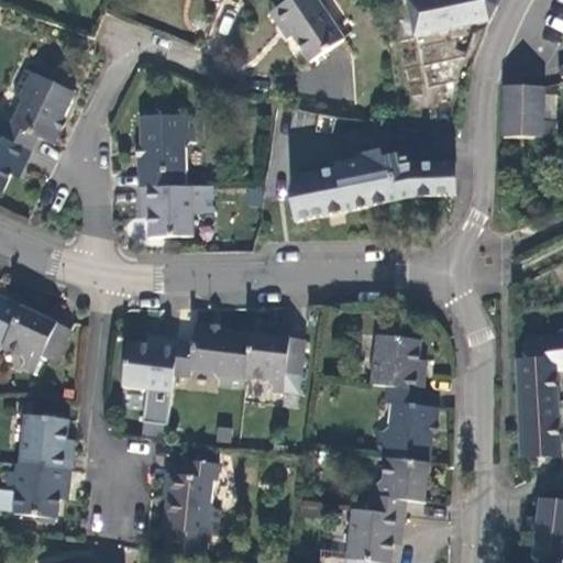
[(311,64),(344,41),(317,0),(290,0),(275,10),(294,36),(311,64)]
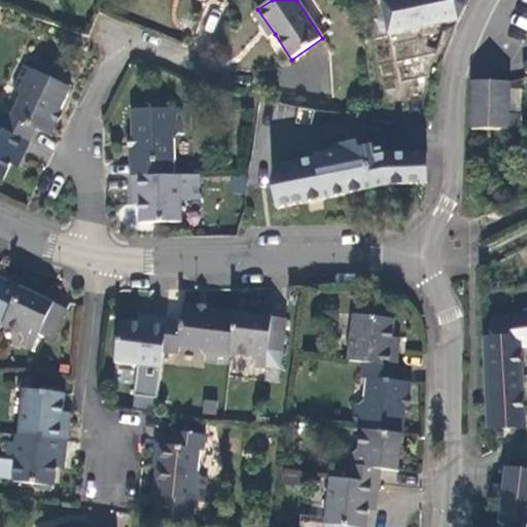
[(465,6),(463,0),(379,0),(379,1),(381,1),(389,35),(458,21),(465,6)]
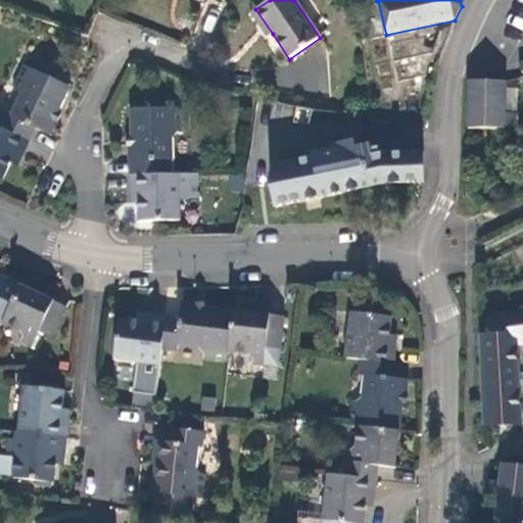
[(268,38),(273,34),(255,9),(250,13),(268,38)]
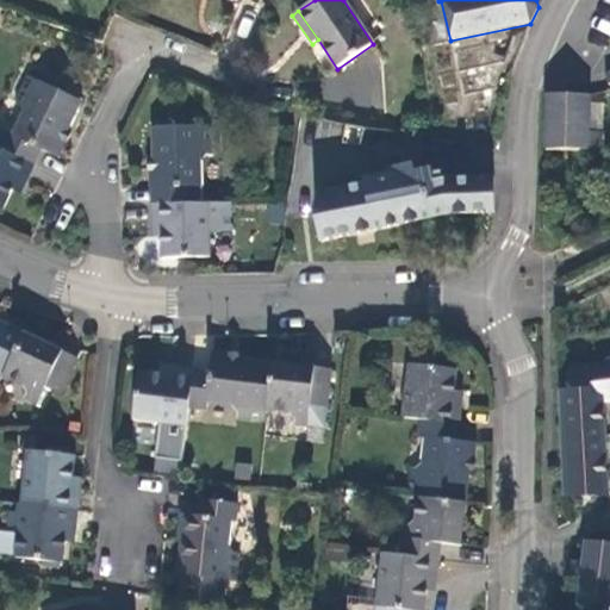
[(82,101),(29,75),(17,101),(22,103),(24,112),(13,135),(7,132),(0,148),(36,165),(43,149),(56,155),(82,101)]
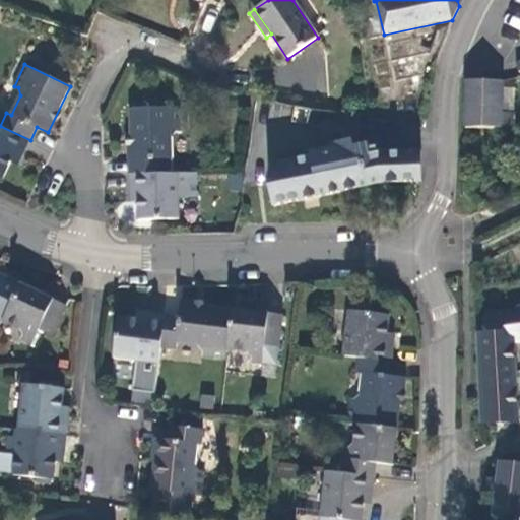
[(465,80),(465,128),(479,129),(502,129),(503,88),(503,80),(465,80)]
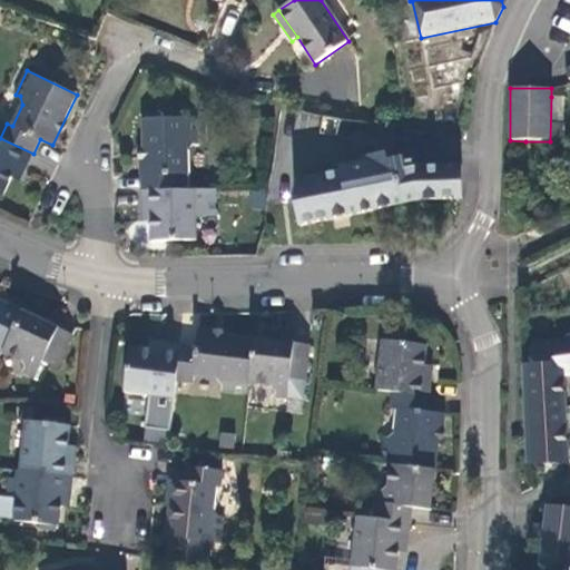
[(551,97),(550,141),(563,140),(564,97),(551,97)]
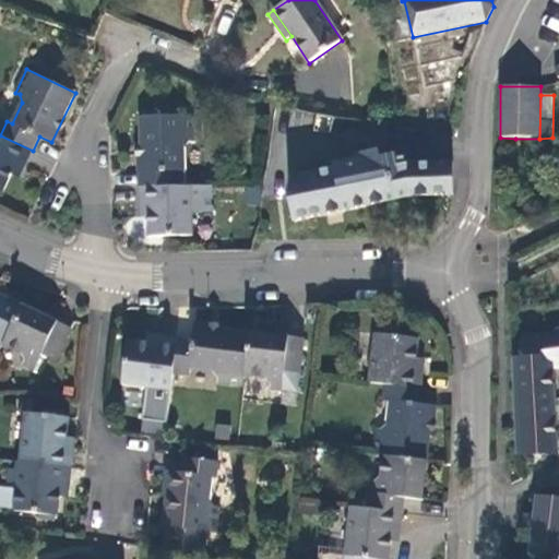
[(140,188),(176,187),(175,173),(187,171),(186,147),(190,142),(195,142),(194,116),(141,117),(142,171),(140,188)]
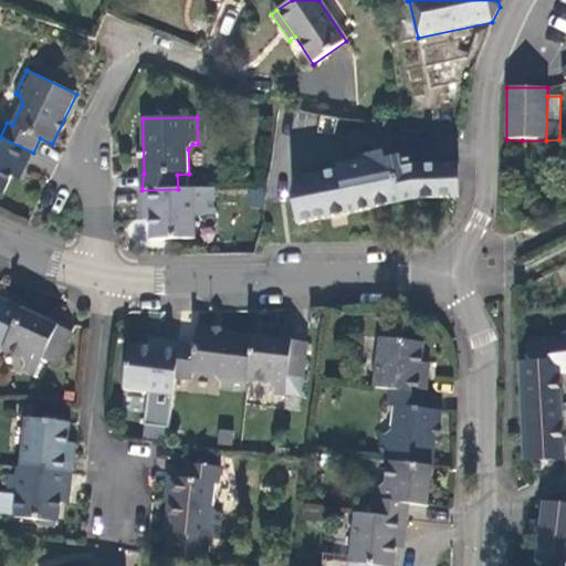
[(25,168),(33,153),(0,137),(0,136),(0,192),(3,195),(18,165),(25,168)]
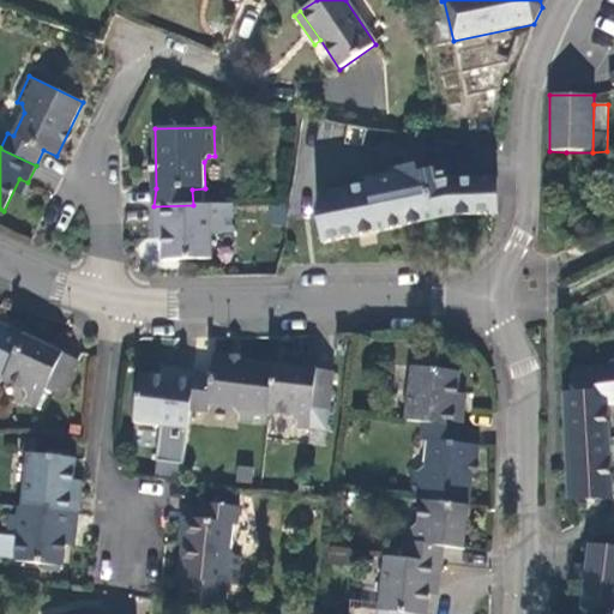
[(593,176),(593,152),(566,152),(566,176),(593,176)]
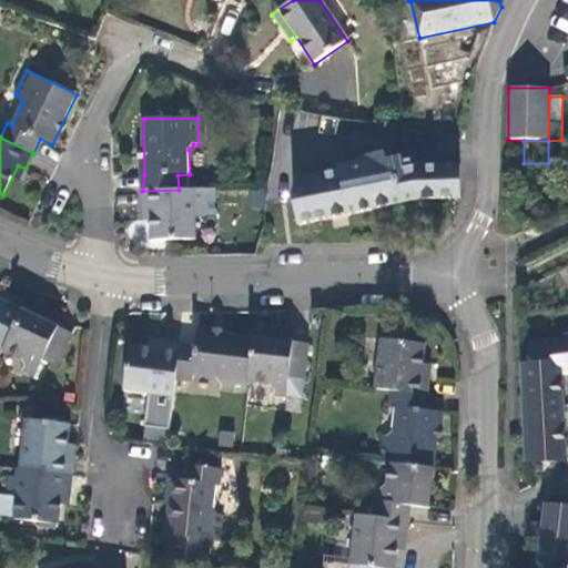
[(361,166),(351,170),(352,176),(369,172),(395,168),(397,172),(395,159),(386,160),(384,153),(358,158),(361,166)]
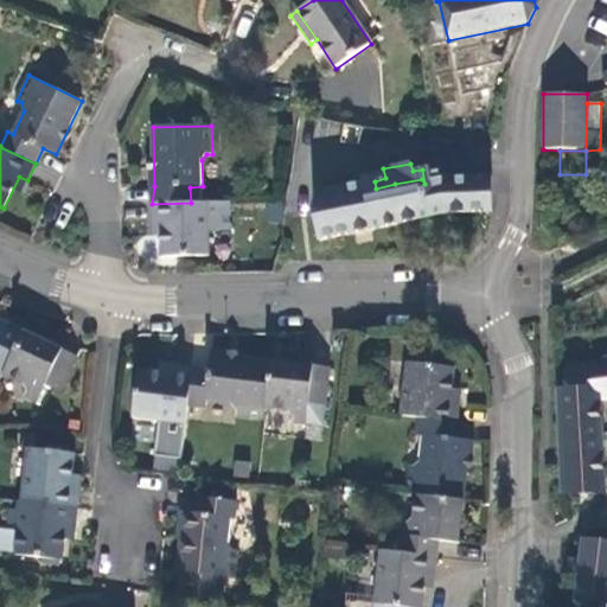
[(318,193),(321,210),(313,212),(319,241),(445,215),(492,212),(492,209),(492,177),(440,179),(440,180),(425,184),(422,179),(395,184),(376,189),(375,181),(318,193)]
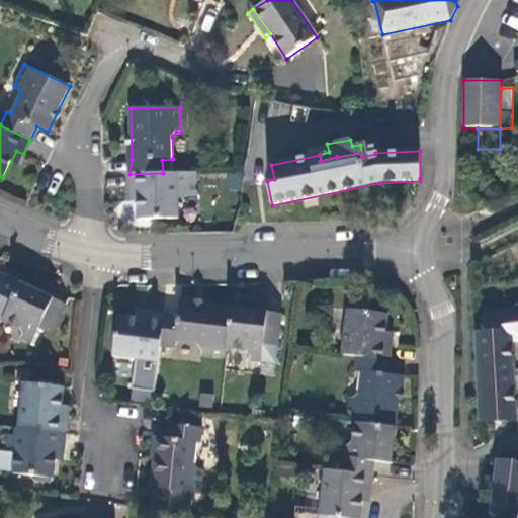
[(163,173),(130,174),(130,189),(138,189),(139,220),(179,219),(177,173),(163,173)]
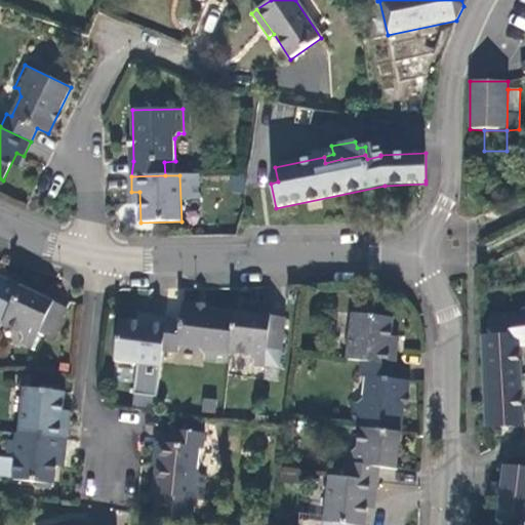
[(21,287),(0,276),(0,329),(3,325),(21,287)]
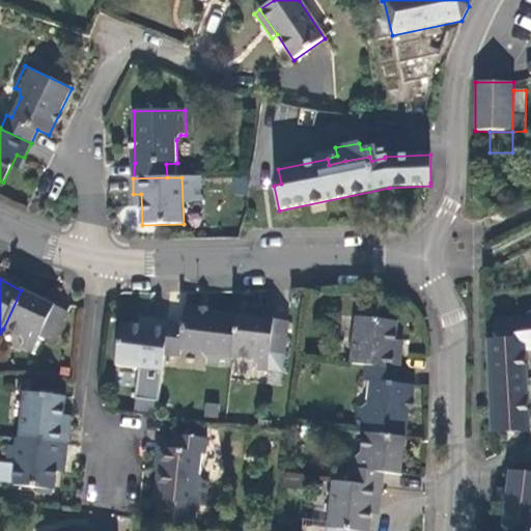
[(67,312),(21,290),(3,329),(21,337),(23,343),(21,347),(33,353),(40,336),(53,342),(67,312)]
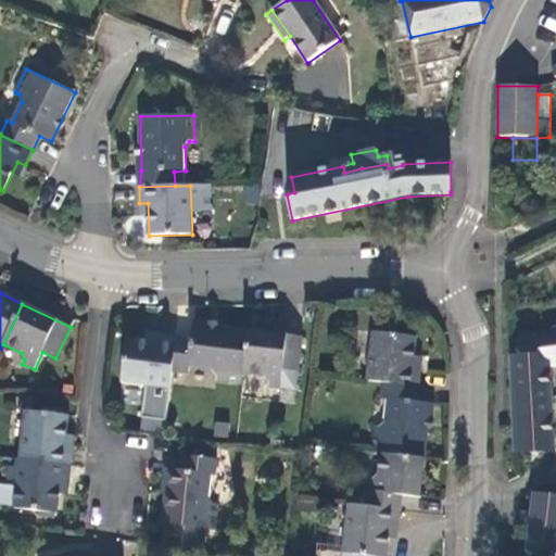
[(249,331),(193,325),(192,339),(177,337),(173,373),(189,374),(189,368),(212,371),(217,377),(216,382),(242,384),(243,375),(249,331)]
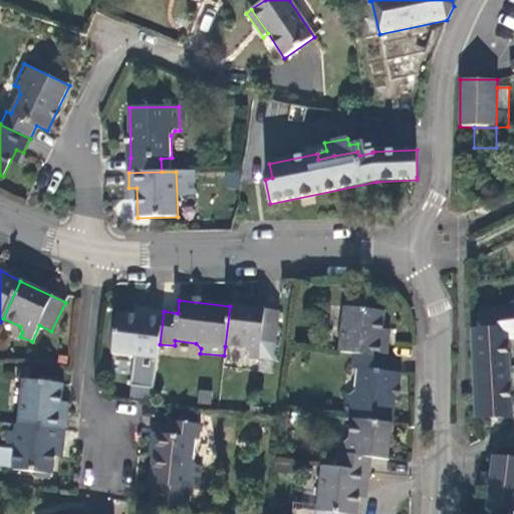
[(513,304),(479,309),(479,328),(472,328),(476,418),(513,417),(507,338),(513,337),(513,304)]
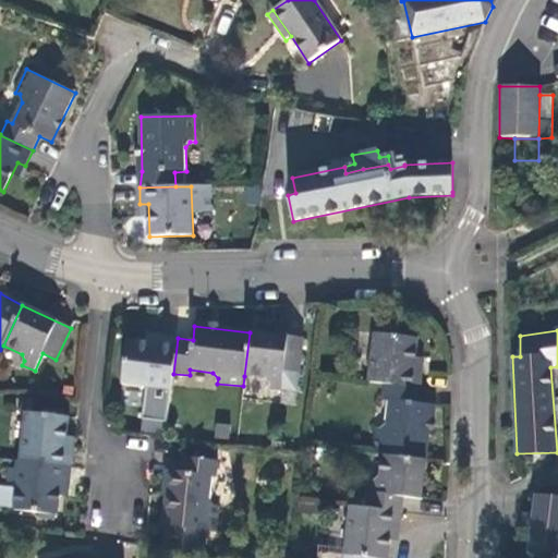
[(304,339),(250,332),(244,376),(266,379),(270,385),(269,389),(282,391),(298,393),(304,339)]
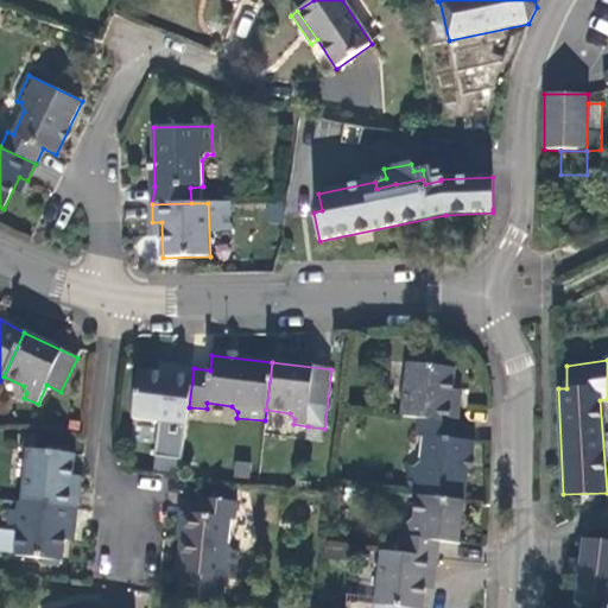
[(453,405),(455,390),(457,369),(410,363),(403,417),(420,418),(458,423),(461,406),(453,405)]
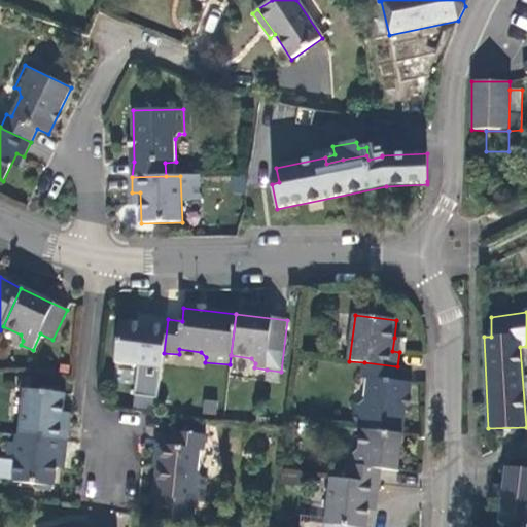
[(139,323),(151,324),(152,317),(140,316),(139,323)]
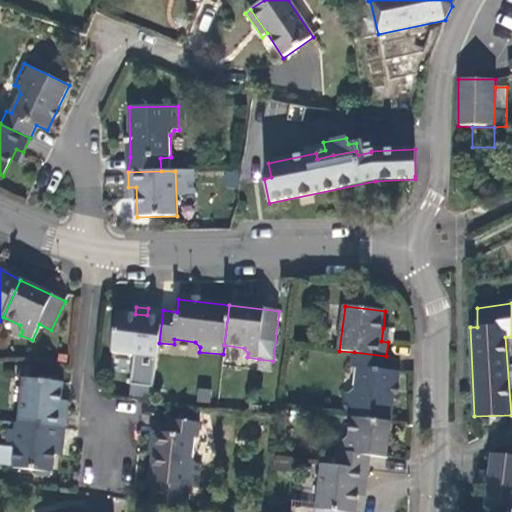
[(159,343),(163,310),(148,308),(147,315),(135,314),(118,312),(113,352),(157,358),(159,343)]
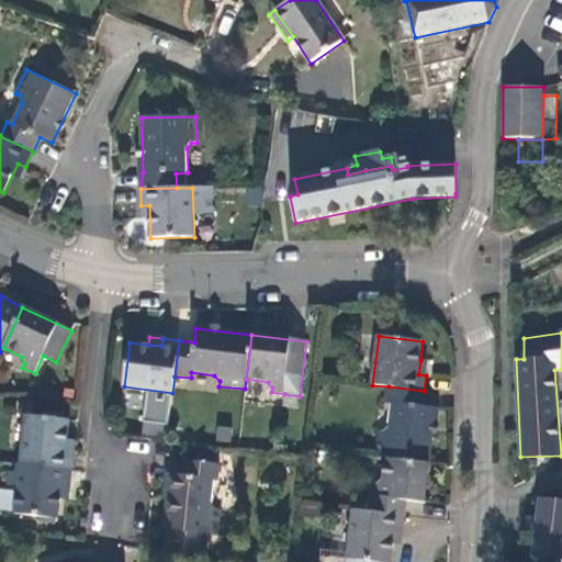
[(420,360),(418,374),(426,375),(428,362),(420,360)]
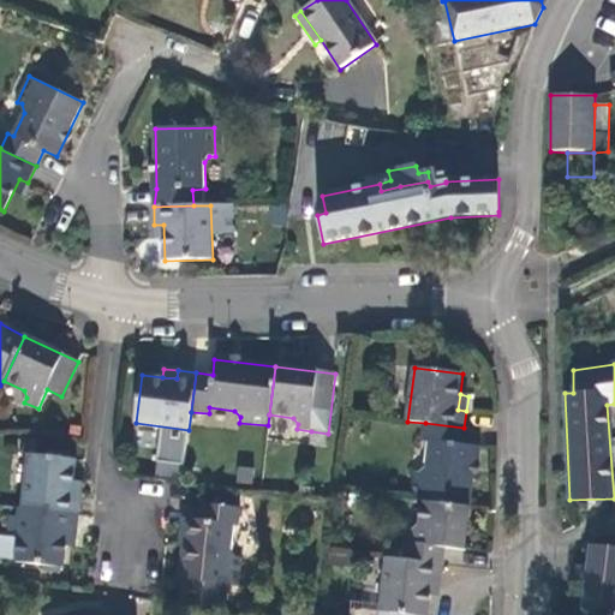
[(471,507),(478,447),(463,445),(464,428),(425,423),(423,441),(429,442),(427,467),(421,472),(415,471),(411,501),(422,501),(471,507)]
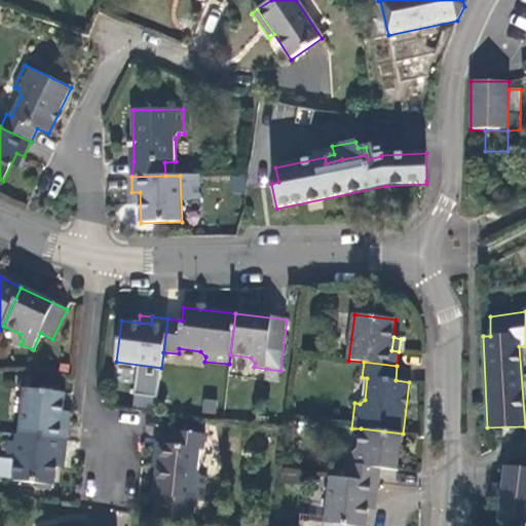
[(64,412),(66,393),(25,388),(20,435),(68,441),(70,425),(63,424),(64,412)]
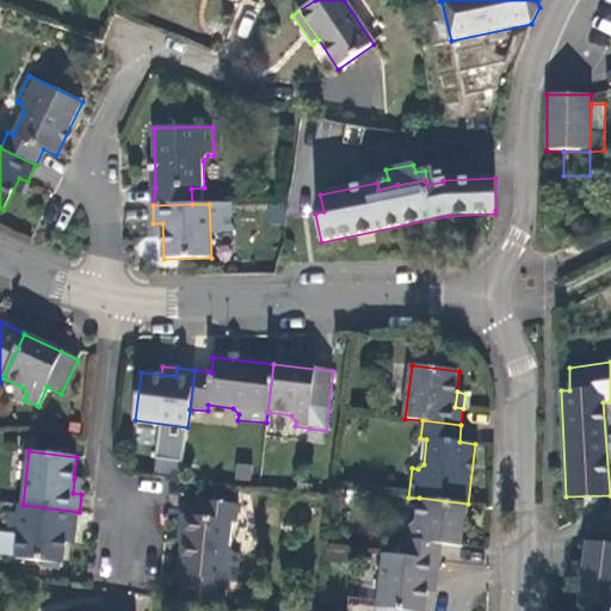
[(73,493),(81,494),(84,480),(74,479),(73,493)]
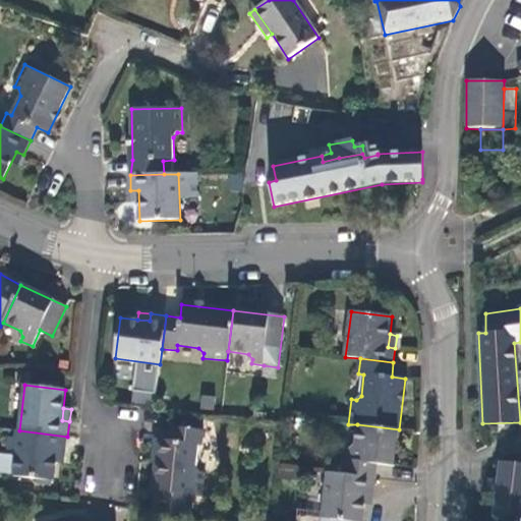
[(394,466),(399,429),(357,424),(355,445),(350,449),(345,449),(342,474),(375,478),(378,464),(394,466)]
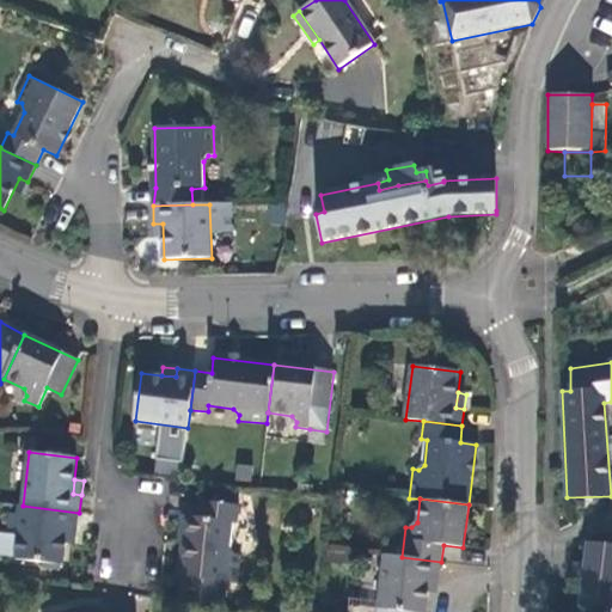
[(199,518),(185,516),(178,576),(181,576),(178,599),(225,605),(224,604),(227,582),(237,583),(240,555),(236,555),(231,548),(233,522),(238,524),(240,506),(201,501),(199,518)]
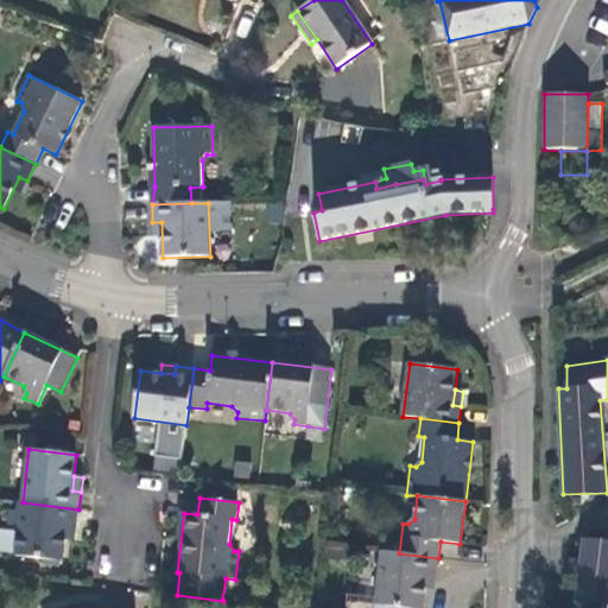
[(78,510),(23,502),(20,511),(11,510),(10,525),(14,525),(19,531),(16,556),(63,562),(67,539),(68,526),(76,527),(78,510)]
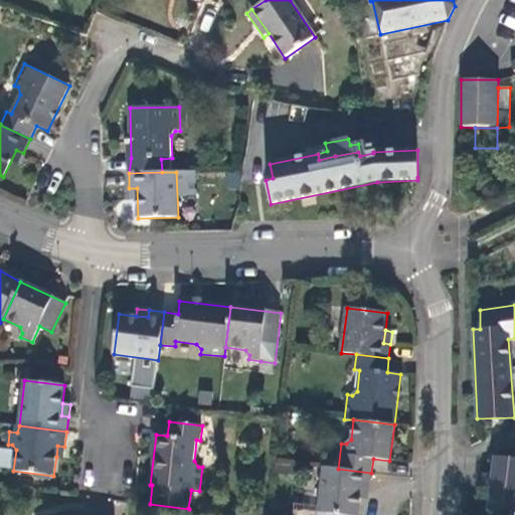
[(63,459),(64,447),(57,446),(56,457),(63,459)]
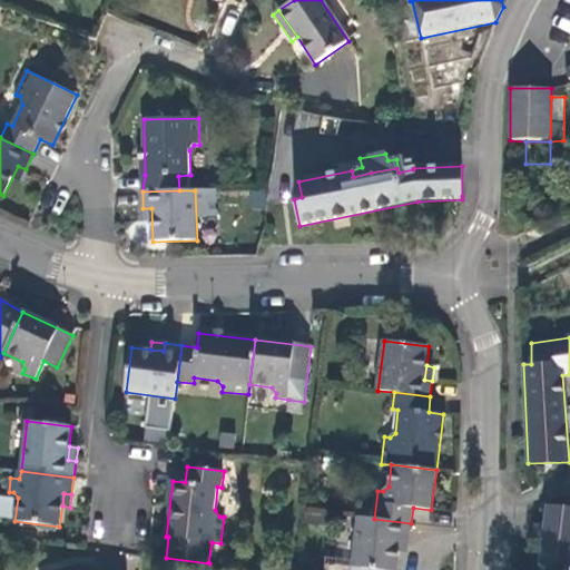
[(569,569),(569,511),(547,509),(544,527),(543,543),(539,569),(569,569)]
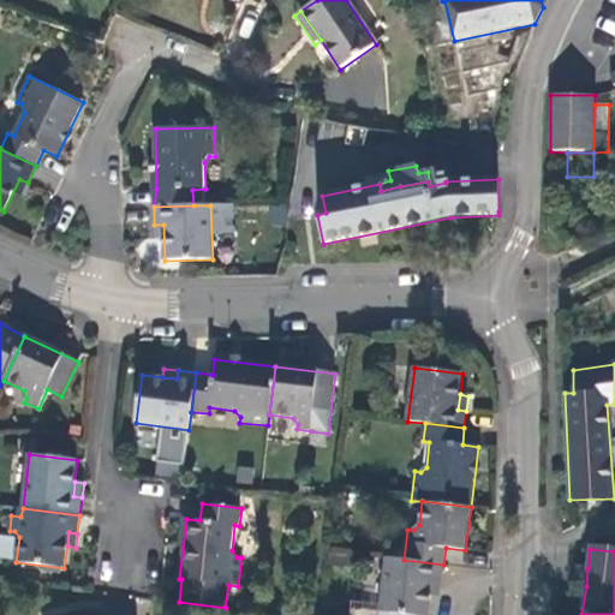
[(443,565),(404,560),(384,559),(378,611),(406,614),(428,614),(430,596),(433,581),(441,583),(443,565)]
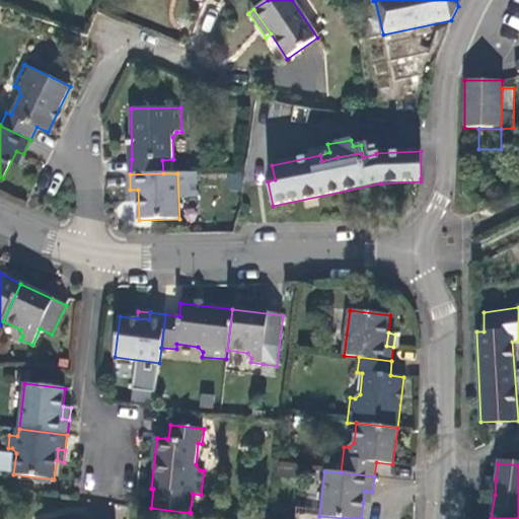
[(496,479),(489,478),(487,494),(495,495),(496,479)]
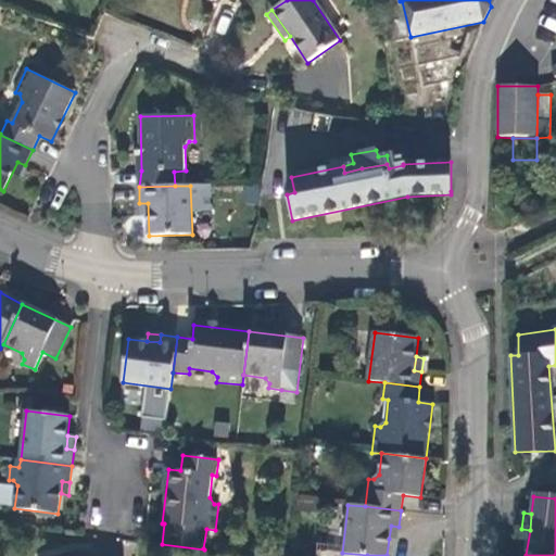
[(391,526),(389,539),(397,540),(399,527),(391,526)]
